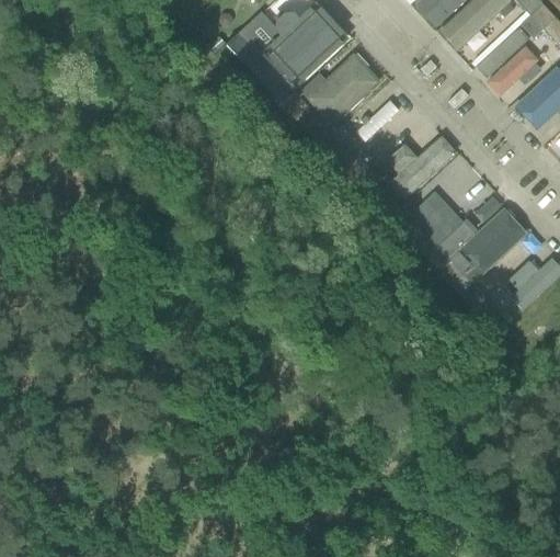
[(351,35),(319,0),(282,0),(273,9),(282,19),(273,27),(289,45),(269,64),(293,89),(351,35)]
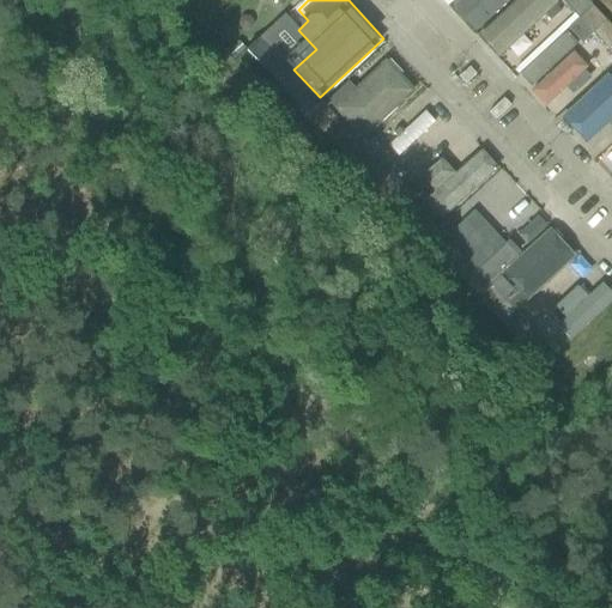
[(456,0),(467,11),(478,0),(456,0)]
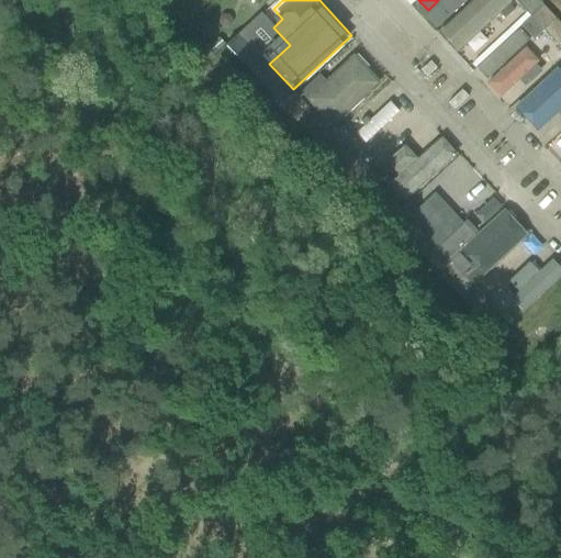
[(478,0),(440,34),(460,56),(514,7),(508,0),(478,0)]
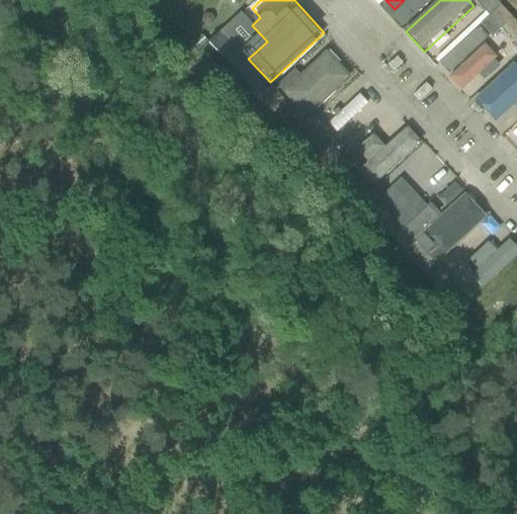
[(500,2),(498,0),(477,0),(489,13),(500,2)]
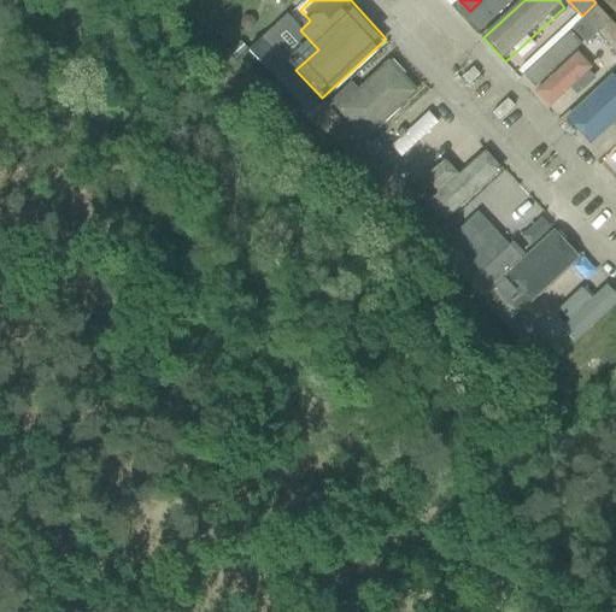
[(615,24),(596,3),(582,16),(572,25),(586,41),(597,30),(615,51),(615,24)]
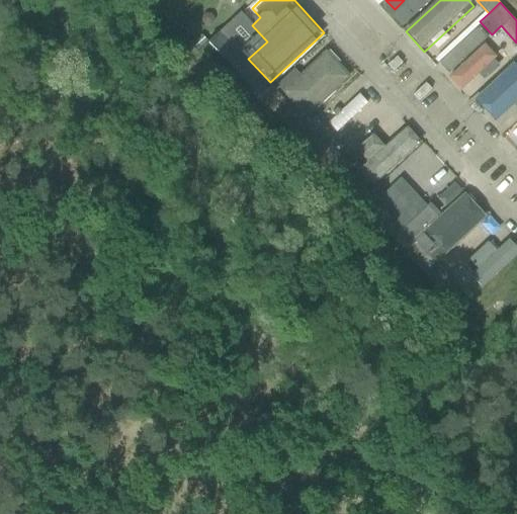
[(208,40),(236,70),(248,59),(220,29),(208,40)]
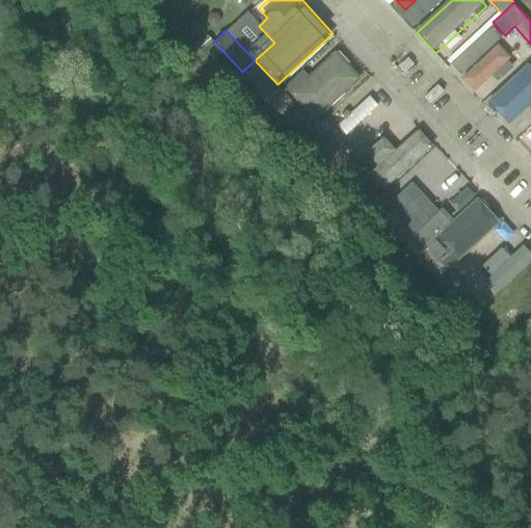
[(524,60),(503,38),(463,75),(475,86),(487,74),(497,84),(524,60)]
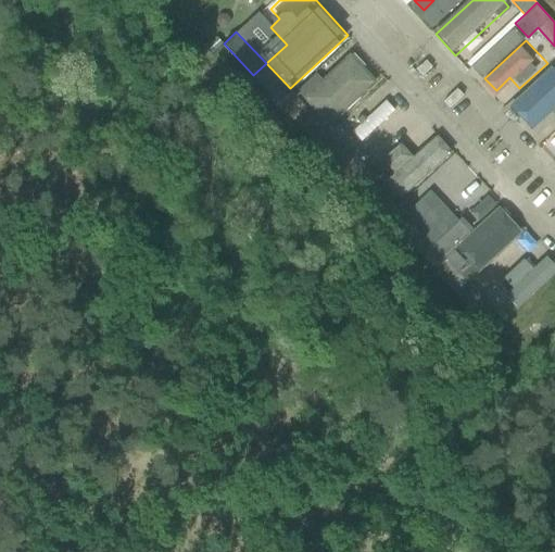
[(374,79),(350,54),(303,95),(327,122),(374,79)]
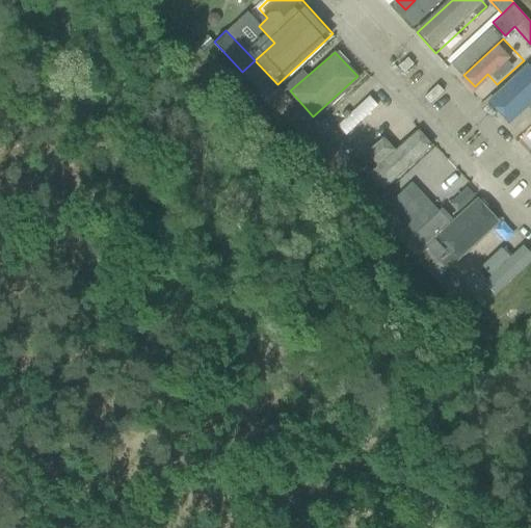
[(255,60),(242,72),(266,98),(279,86),(255,60)]
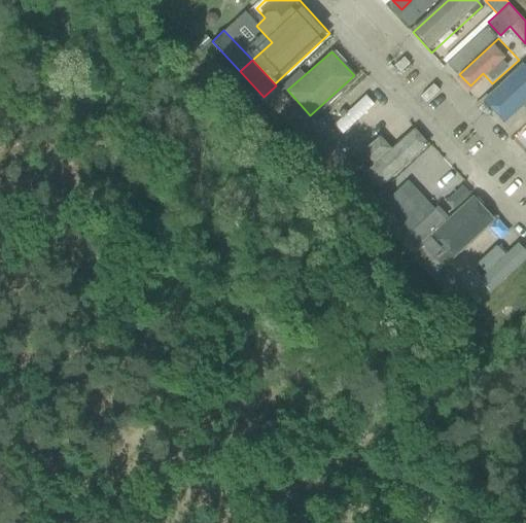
[(525,68),(522,64),(479,102),(503,129),(525,107),(525,68)]
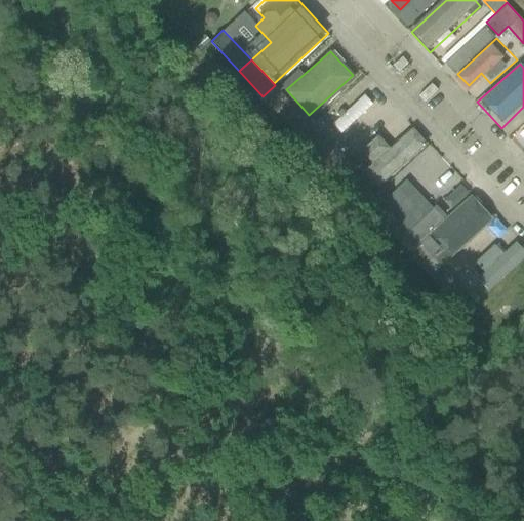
[(275,85),(263,96),(295,131),(308,120),(275,85)]
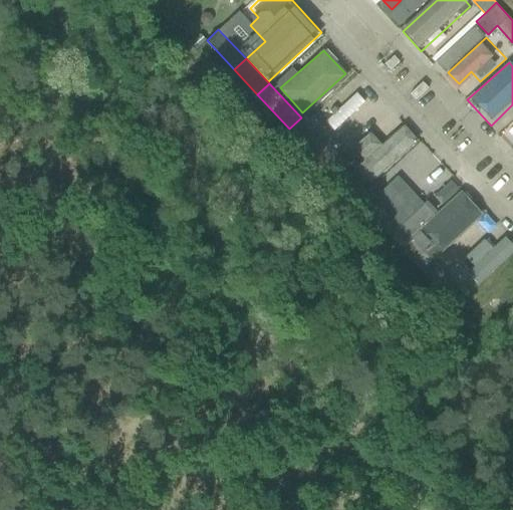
[(378,101),(366,88),(360,94),(351,85),(328,107),(337,116),(330,122),(342,136),(378,101)]
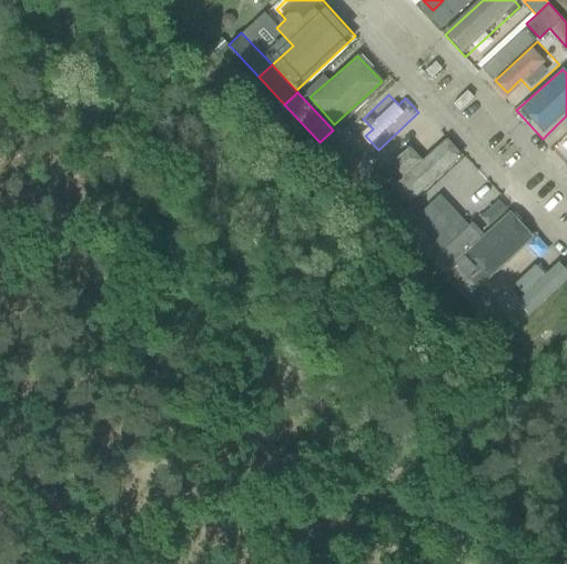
[(333,130),(320,142),(357,182),(370,170),(333,130)]
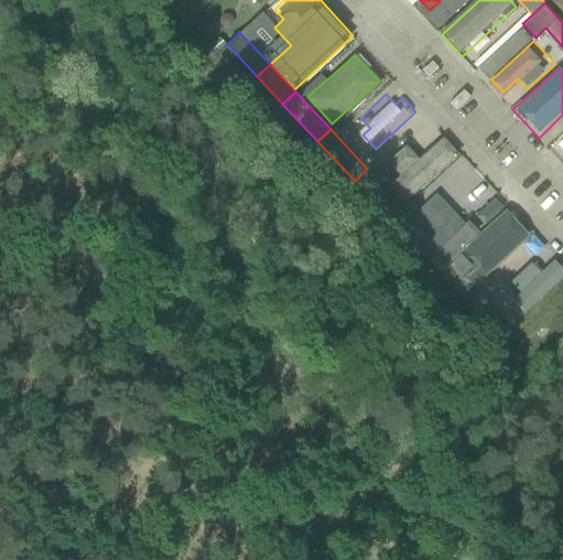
[(391,185),(404,201),(456,153),(442,140),(419,161),(408,149),(389,165),(400,178),(391,185)]
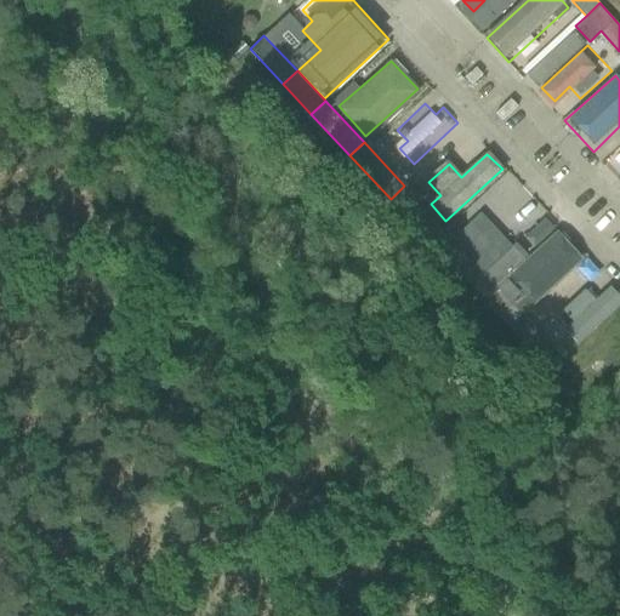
[(404,186),(391,199),(428,240),(430,241),(444,228),(417,200),(426,193),(413,178),(404,186)]
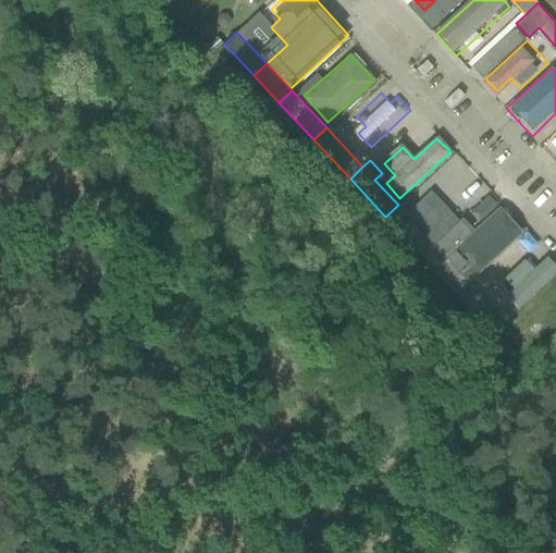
[(462,216),(490,188),(459,160),(432,184),(462,216)]
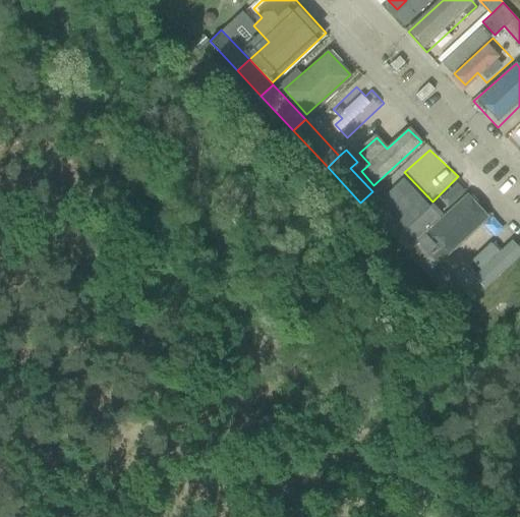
[(393,238),(429,205),(403,176),(379,198),(372,191),(360,203),(393,238)]
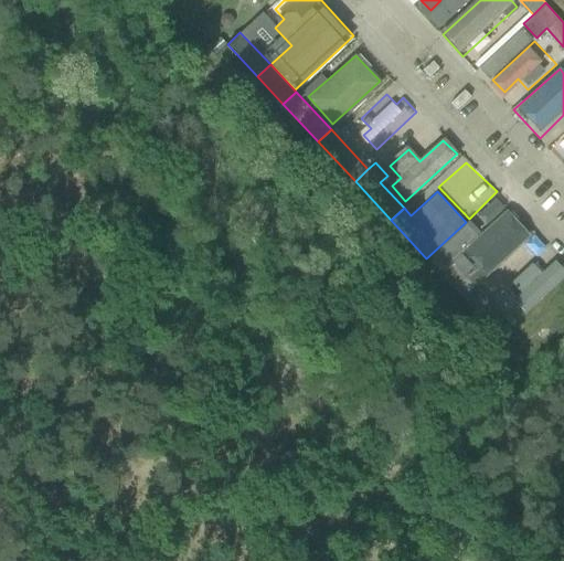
[(466,252),(487,274),(530,233),(508,212),(466,252)]
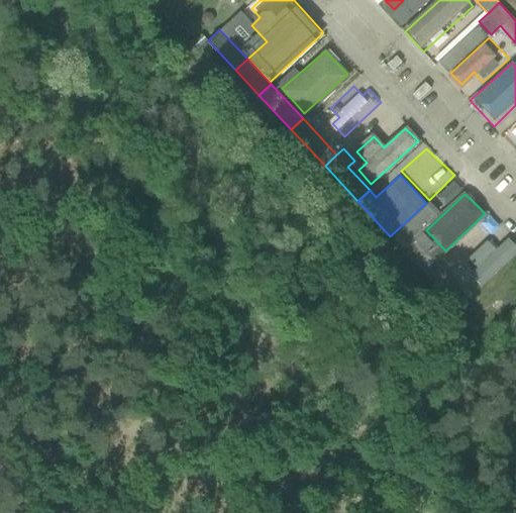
[(394,239),(423,272),(435,261),(441,254),(444,251),(434,239),(424,247),(414,237),(424,228),(422,227),(436,214),(426,203),(390,236),(394,239)]
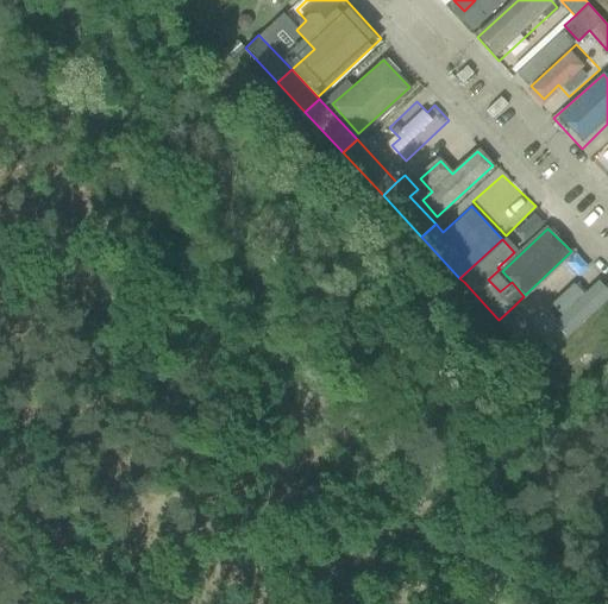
[(607,289),(600,282),(585,294),(575,282),(551,304),(562,316),(555,323),(564,334),(607,294),(607,289)]
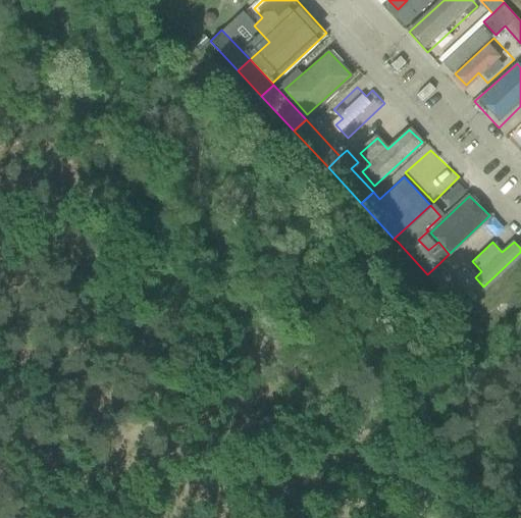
[(460,309),(462,310),(473,299),(439,263),(427,274),(428,275),(460,309)]
